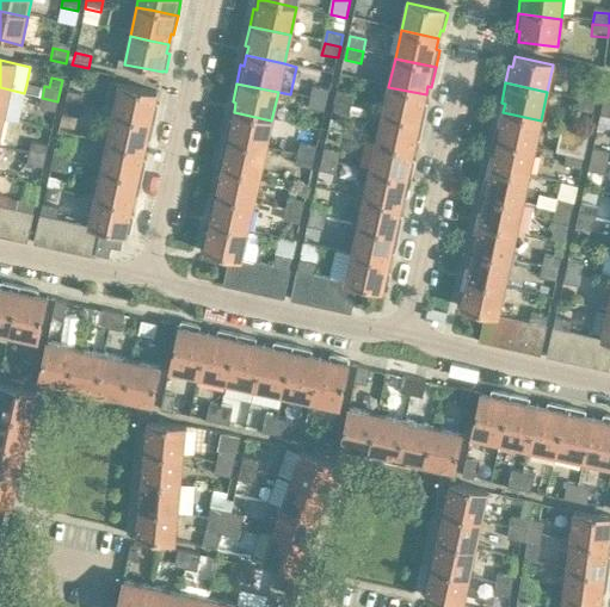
[(0,118),(5,119),(18,123),(24,93),(0,87),(0,118)]
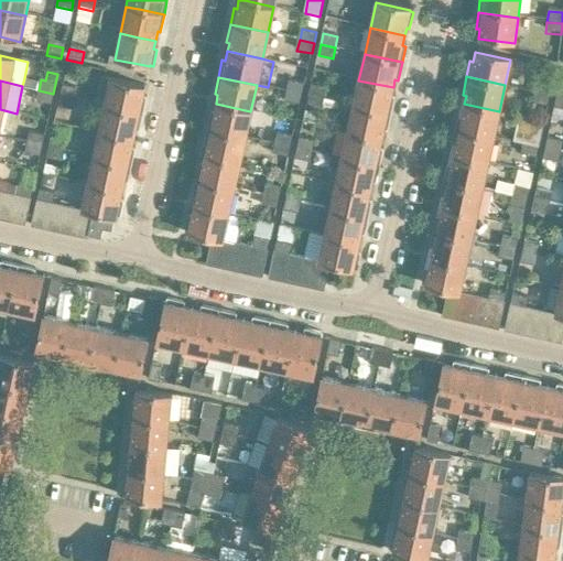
[(104,105),(142,114),(145,98),(142,97),(144,87),(109,81),(104,105)]
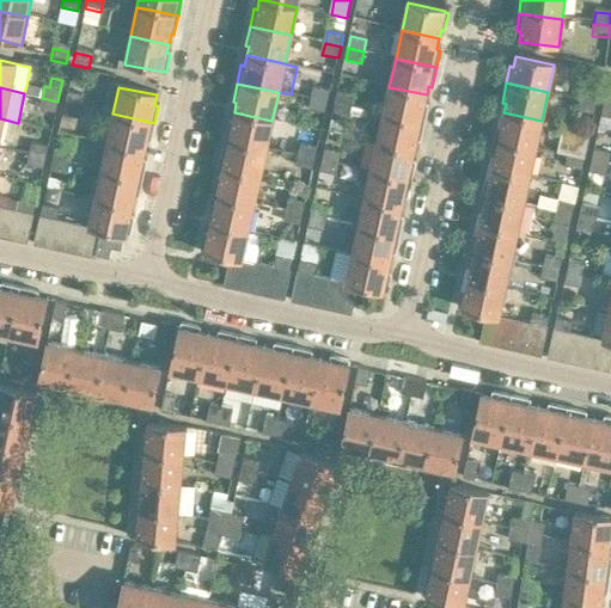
[(427,94),(389,87),(383,115),(423,124),(428,106),(425,105),(427,94)]
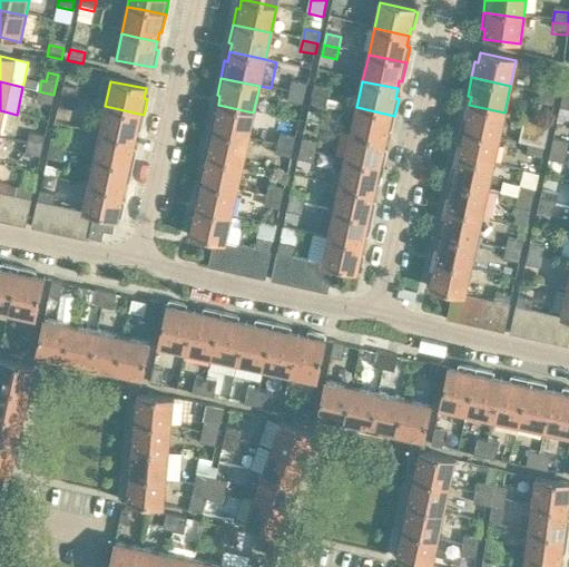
[(543,81),(540,93),(556,96),(558,85),(543,81)]
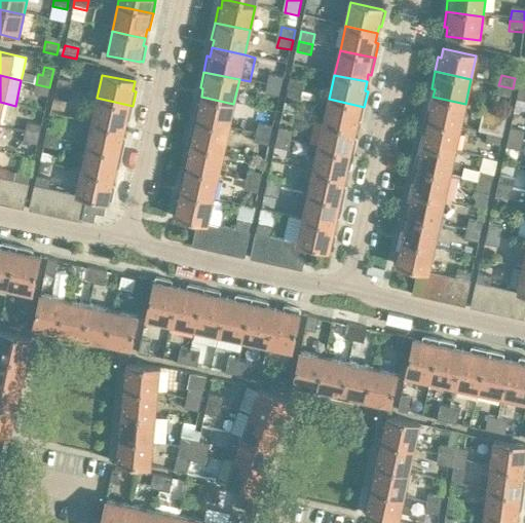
[(270,76),(268,85),(282,88),(284,78),(270,76)]
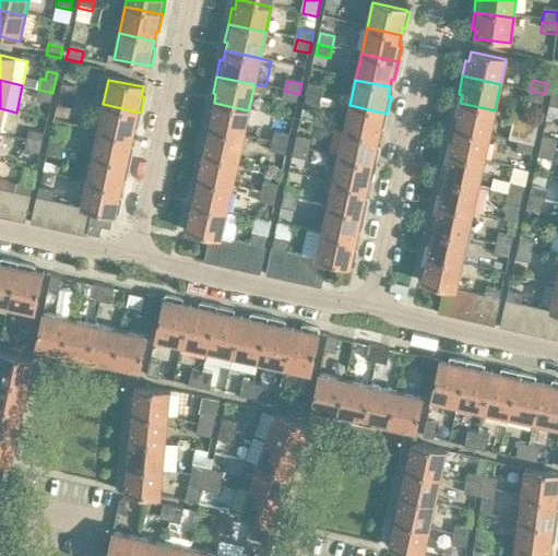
[(75,86),(61,83),(58,94),(73,97),(75,86)]
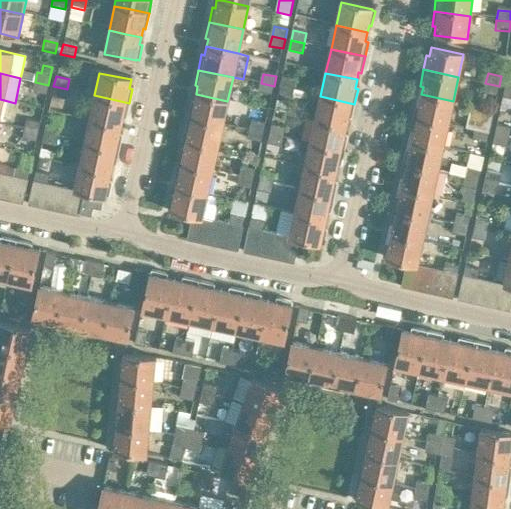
[(295,81),(282,78),(280,88),(293,91),(295,81)]
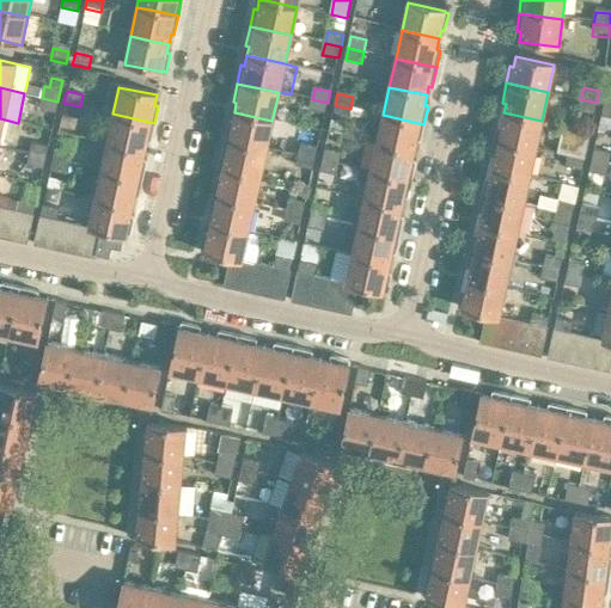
[(57,102),(42,98),(38,109),(55,112),(57,102)]
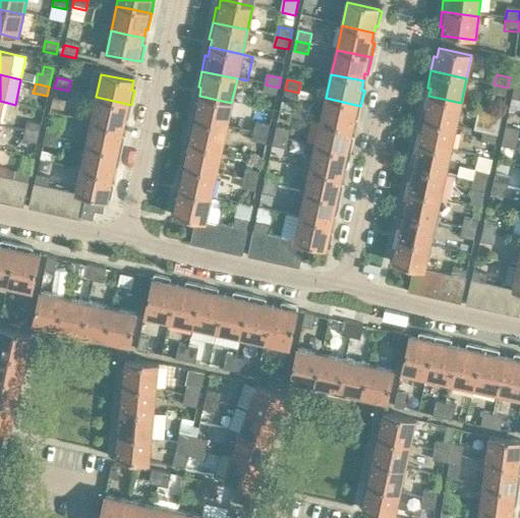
[(279,88),(266,84),(264,95),(277,98),(279,88)]
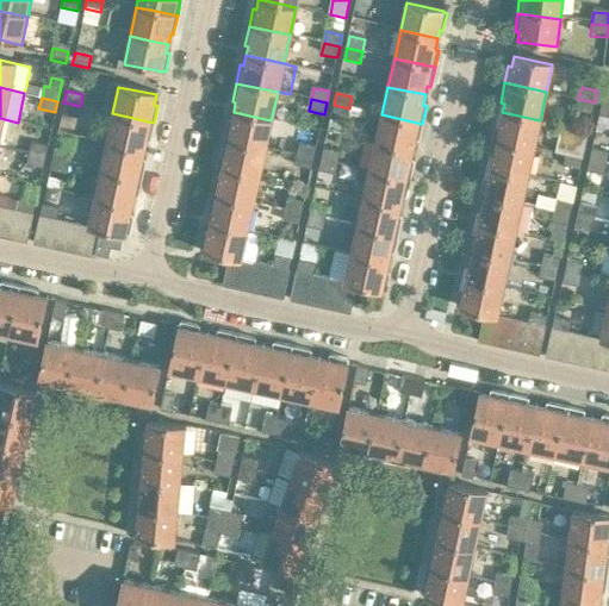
[(595,102),(578,99),(576,111),(592,114),(595,102)]
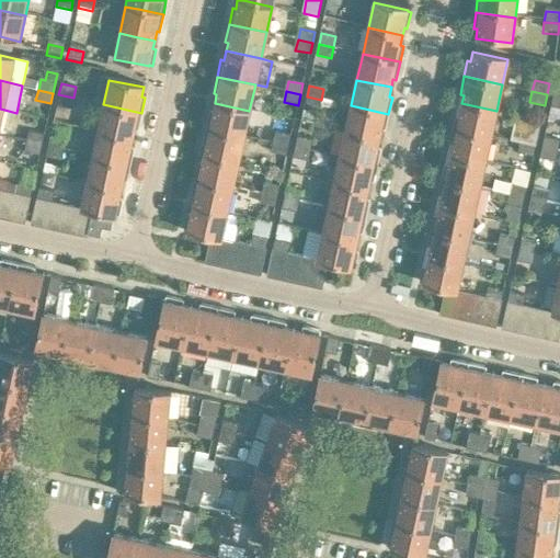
[(71,109),(73,98),(58,94),(56,105),(71,109)]
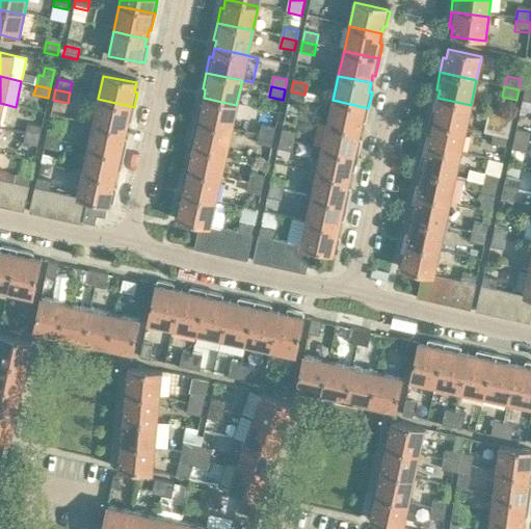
[(302,104),(304,95),(291,91),(289,102),(302,104)]
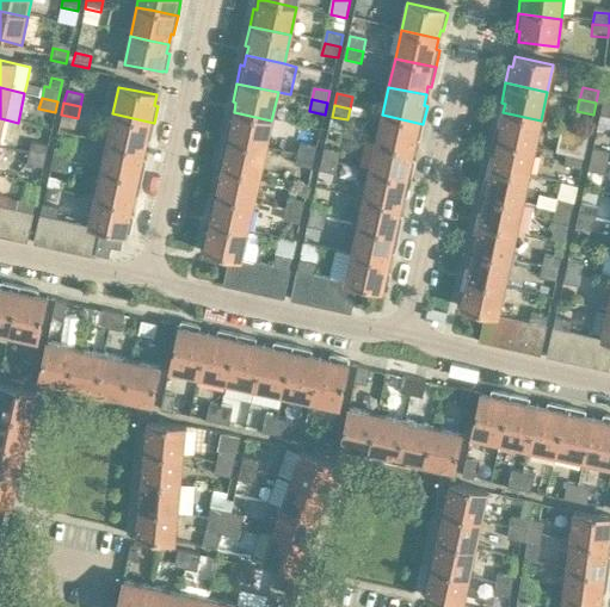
[(225,140),(265,149),(271,121),(234,112),(232,122),(228,122),(225,140)]
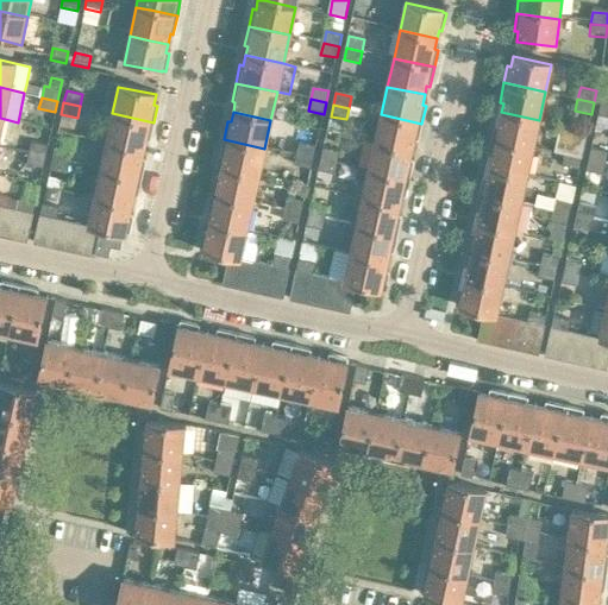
[(367,123),(378,125),(374,143),(412,151),(414,142),(418,142),(421,124),(381,114),(369,112),(367,123)]
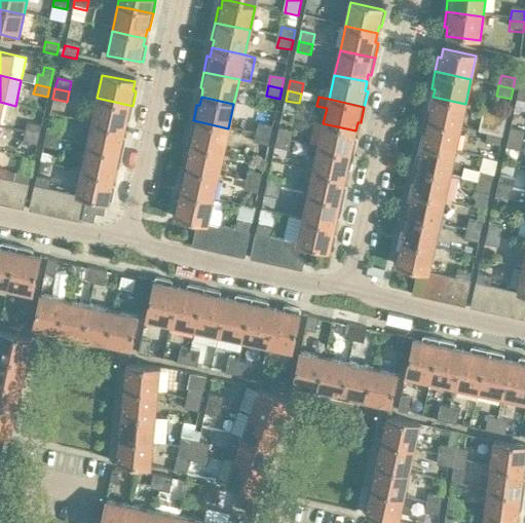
[(427,105),(424,120),(460,128),(465,104),(433,97),(430,106),(427,105)]
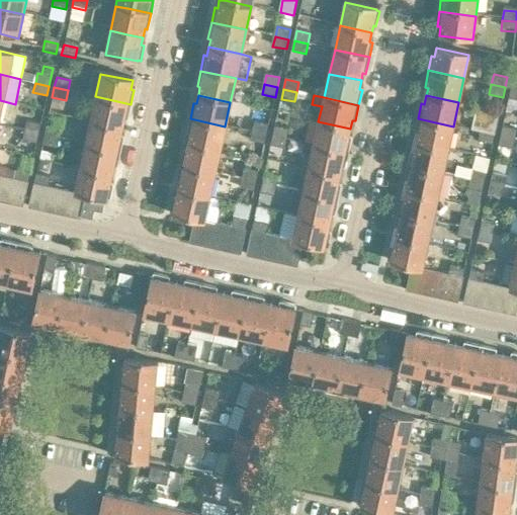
[(122,127),(124,120),(126,121),(131,104),(95,96),(90,120),(122,127)]
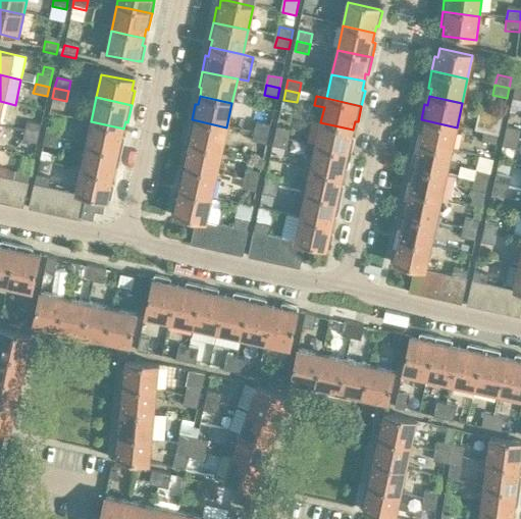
[(498,136),(500,126),(503,112),(480,107),(475,131),(484,134),(498,136)]
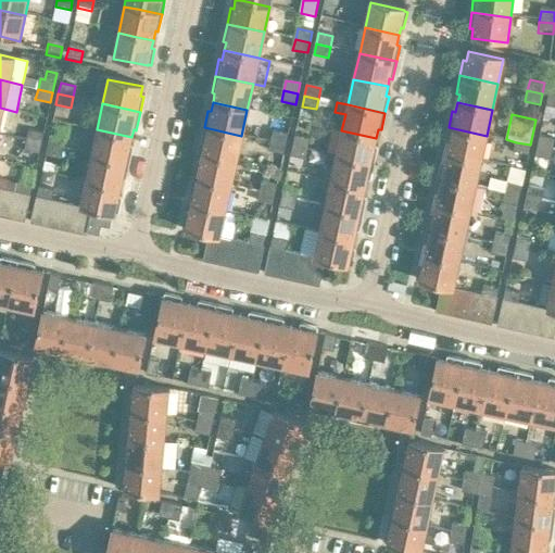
[(203,145),(201,154),(236,162),(241,136),(204,127),(200,145),(203,145)]
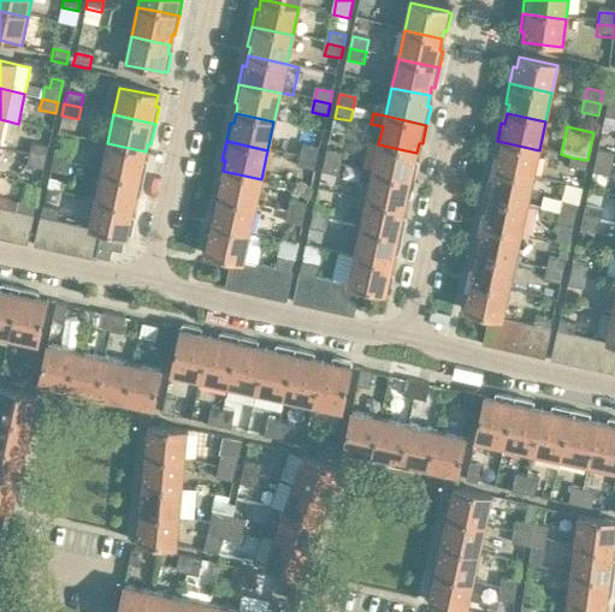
[(494,170),(533,178),(539,150),(497,141),(492,160),(496,161),(494,170)]
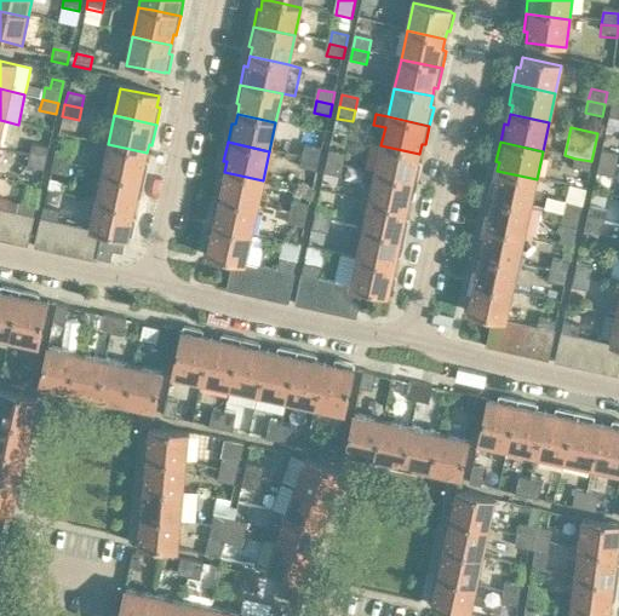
[(108,144),(102,174),(144,183),(148,165),(144,163),(147,153),(108,144)]
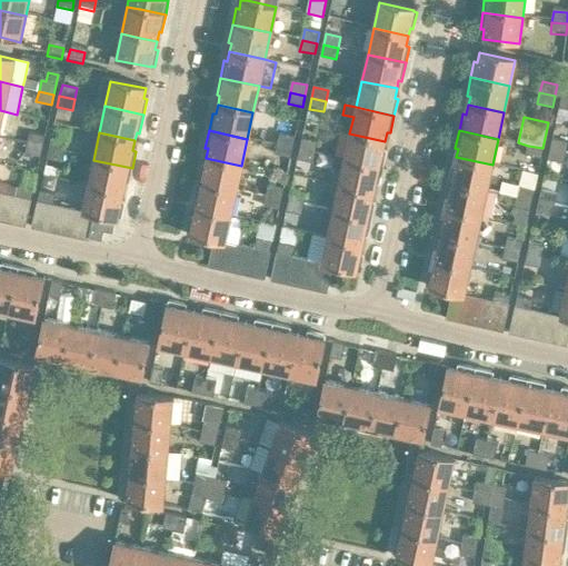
[(29,133),(27,145),(41,148),(45,137),(29,133)]
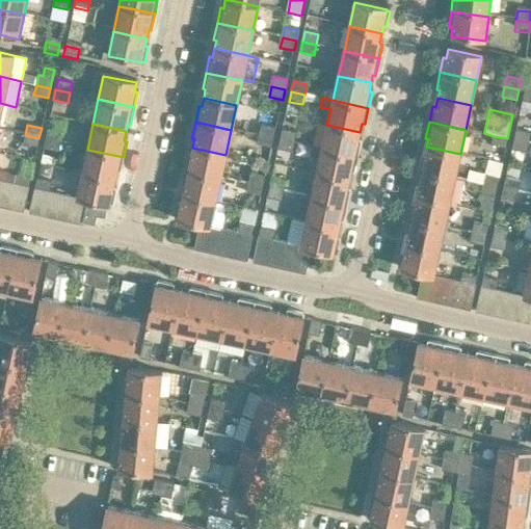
[(360,132),(326,125),(321,150),(357,158),(361,141),(357,140),(360,132)]
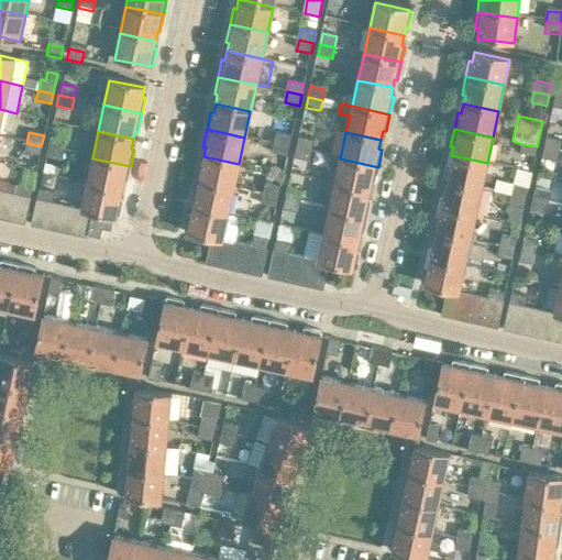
[(277,133),(275,144),(289,147),(291,136),(277,133)]
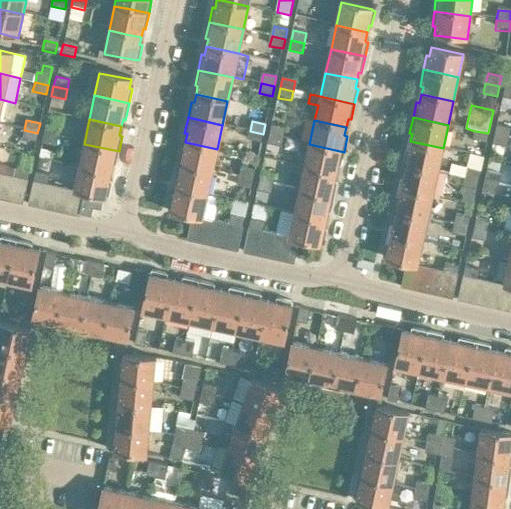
[(58,128),(45,125),(43,135),(56,138),(58,128)]
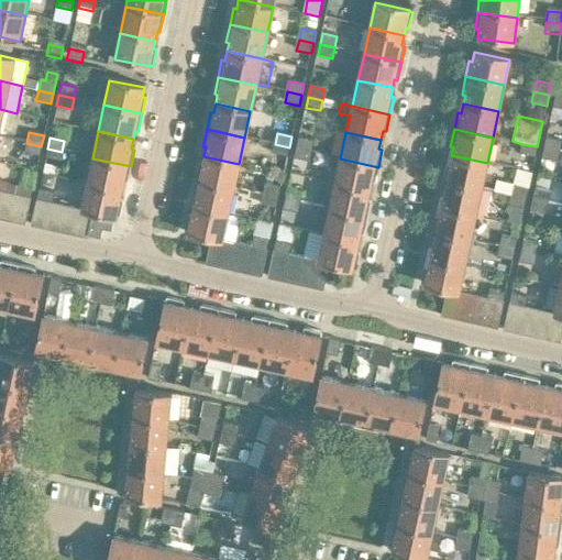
[(561,141),(546,138),(543,149),(558,152),(561,141)]
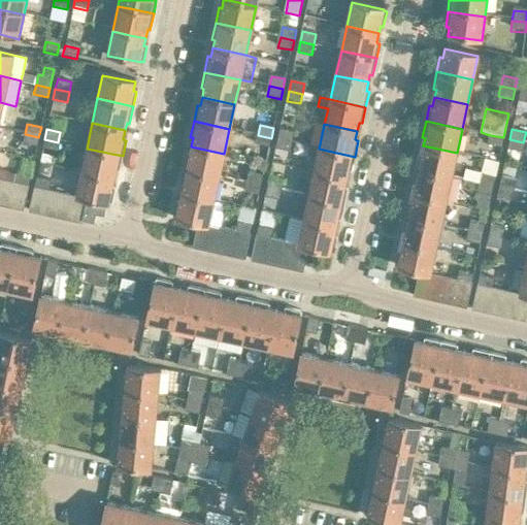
[(280,130),(277,139),(291,142),(294,133),(280,130)]
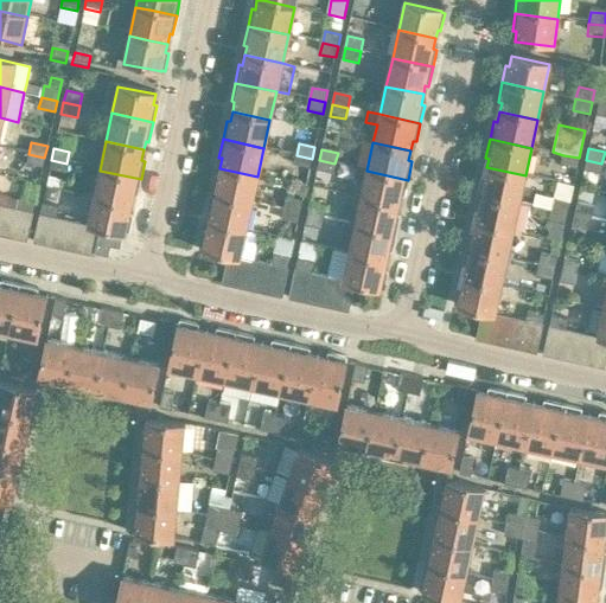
[(44,158),(29,154),(26,166),(42,170),(44,158)]
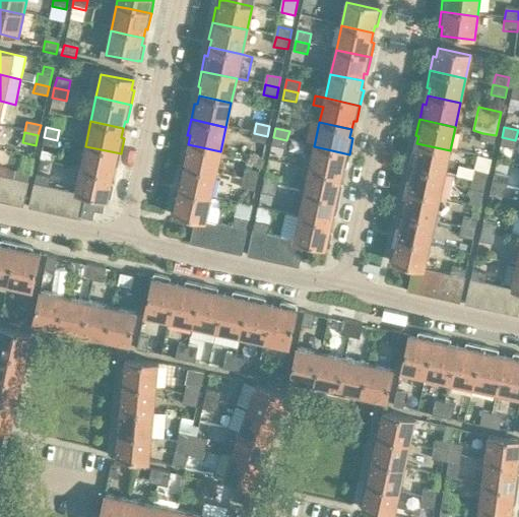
[(267,136),(254,133),(252,143),(265,146),(267,136)]
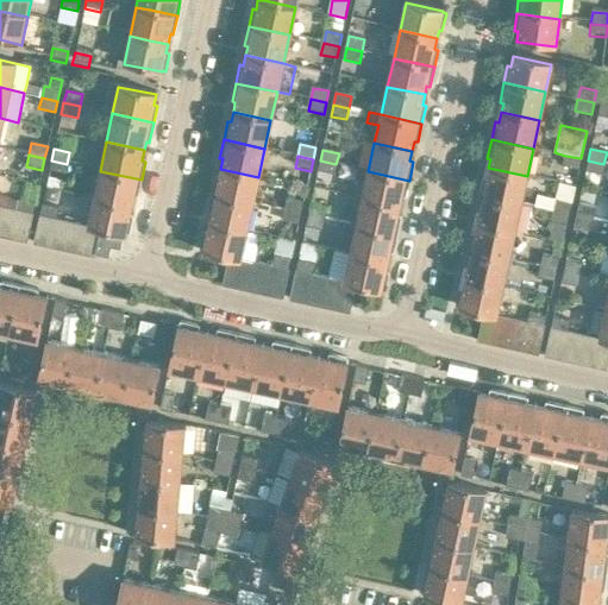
[(581,158),(565,156),(563,166),(578,170),(581,158)]
